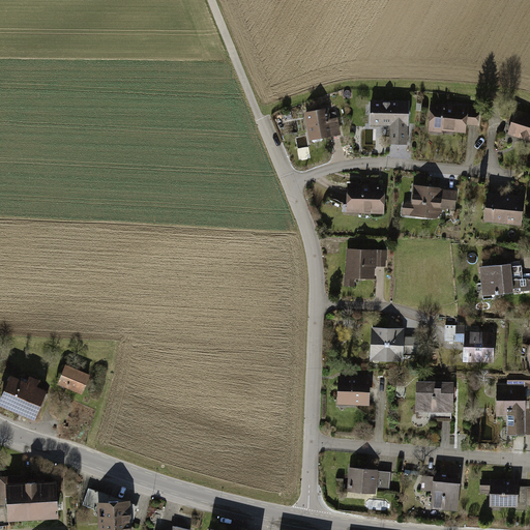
[(410,102),(371,101),(371,124),(391,125),(391,144),(409,144),(410,102)]
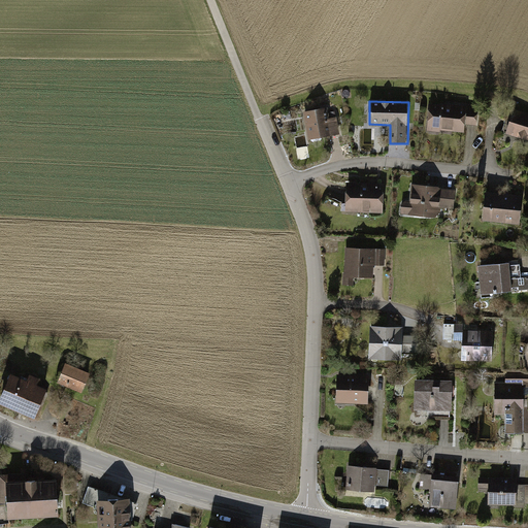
[(479,107),(430,103),(428,128),(466,132),(467,123),(477,124),(479,107)]
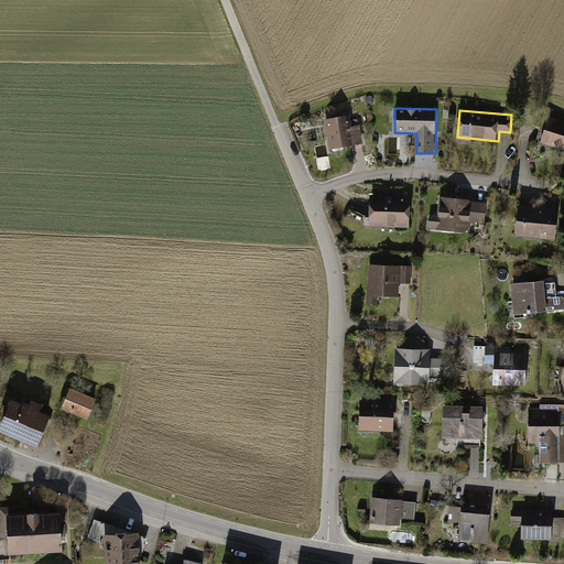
[(349,115),(326,118),(332,148),(364,143),(360,123),(350,126),(349,115)]
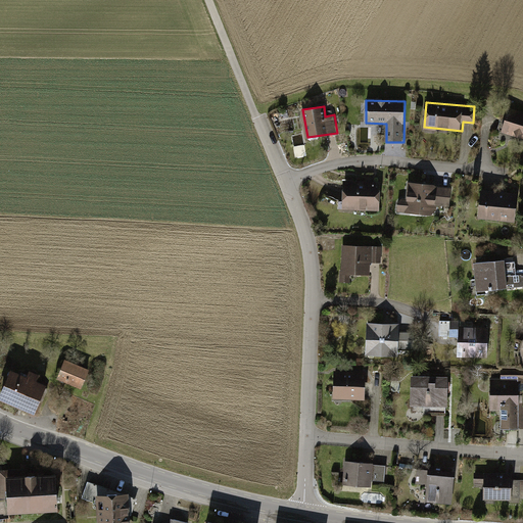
[(522,110),(511,106),(503,130),(522,137),(522,110)]
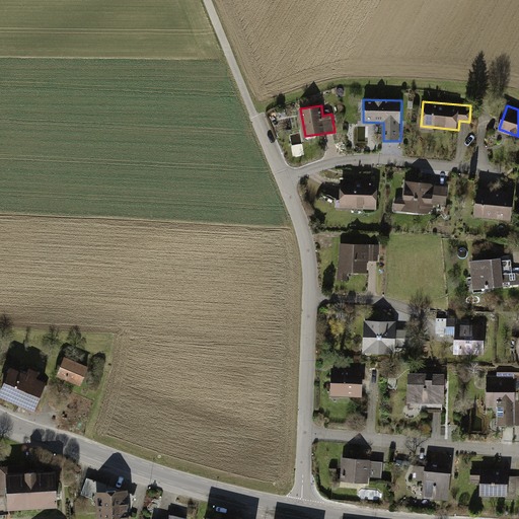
[(378,179),(343,179),(343,208),(378,208),(378,179)]
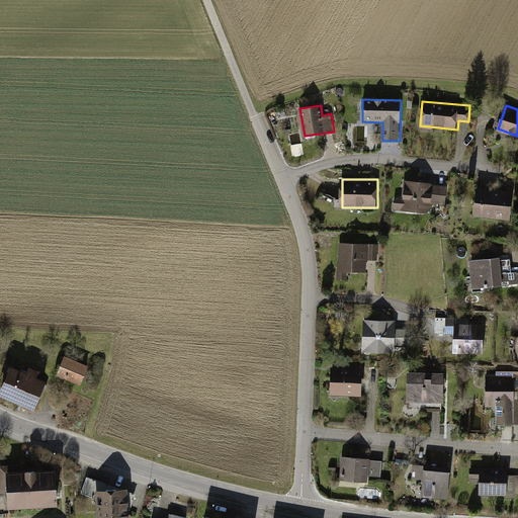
[(448,183),(406,179),(405,196),(397,195),(396,210),(429,213),(430,202),(446,204),(448,183)]
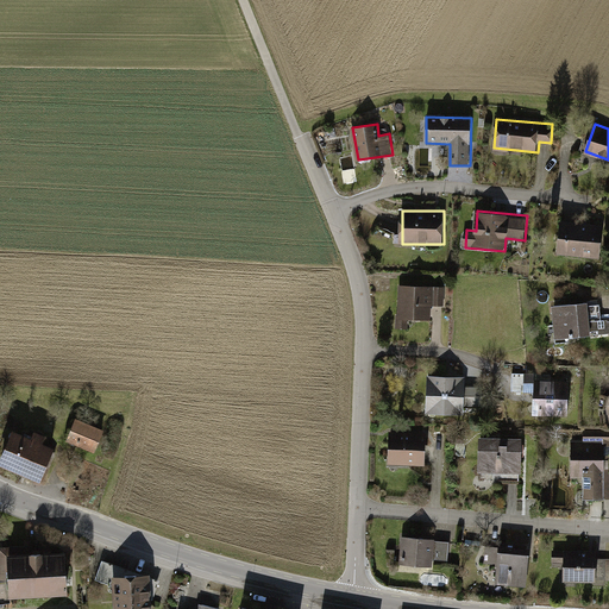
[(606,225),(564,219),(559,252),(602,258),(606,225)]
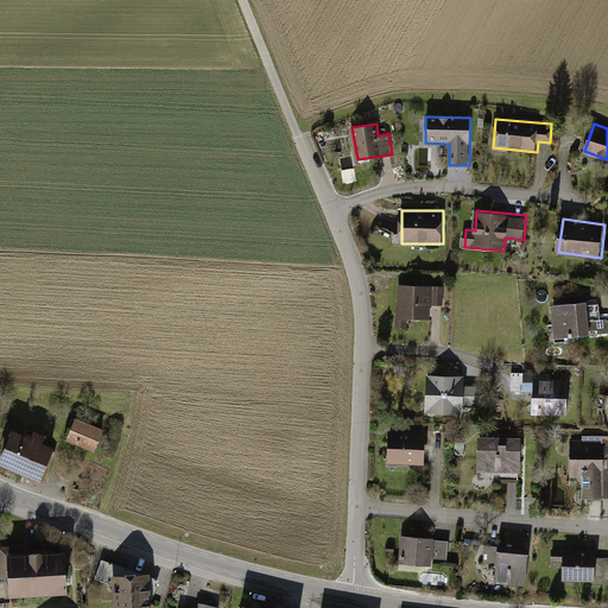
[(444,284),(400,283),(398,325),(409,325),(410,316),(434,316),(434,304),(444,304),(444,284)]
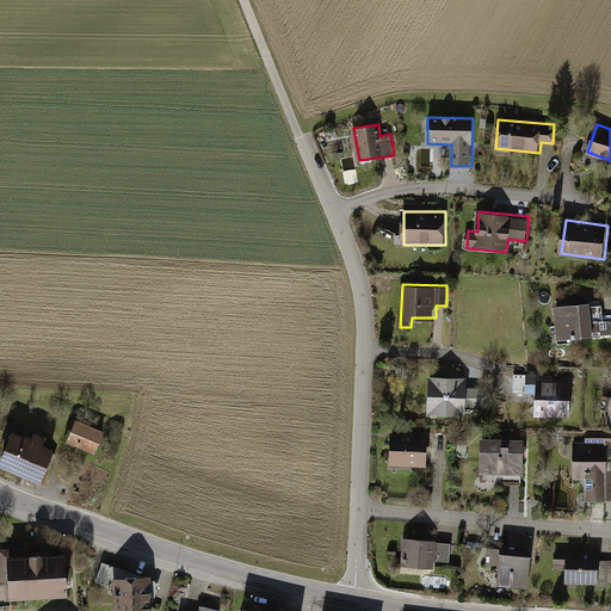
[(593,301),(556,304),(560,341),(610,337),(610,319),(605,320),(604,304),(593,304),(593,301)]
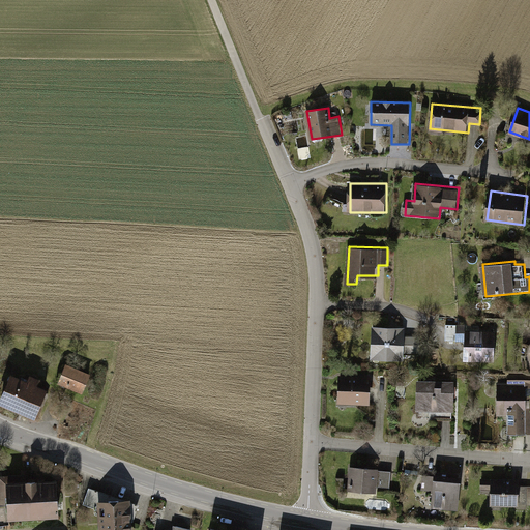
[(407,327),(373,326),(372,359),(406,360),(406,355),(420,355),(421,336),(407,335),(407,327)]
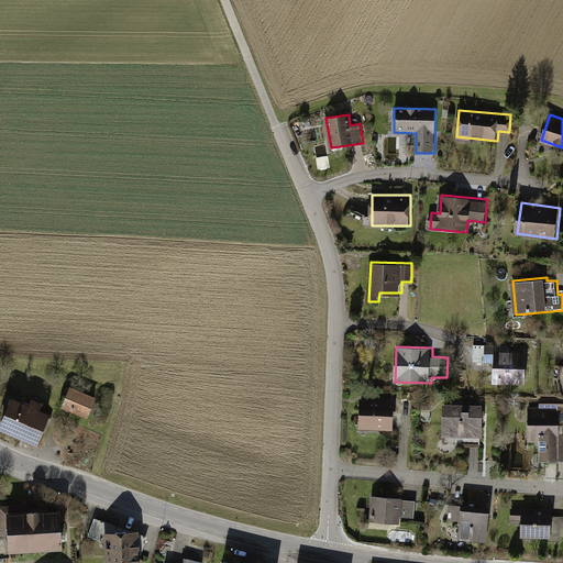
[(527,350),(494,349),(493,385),(526,386),(527,350)]
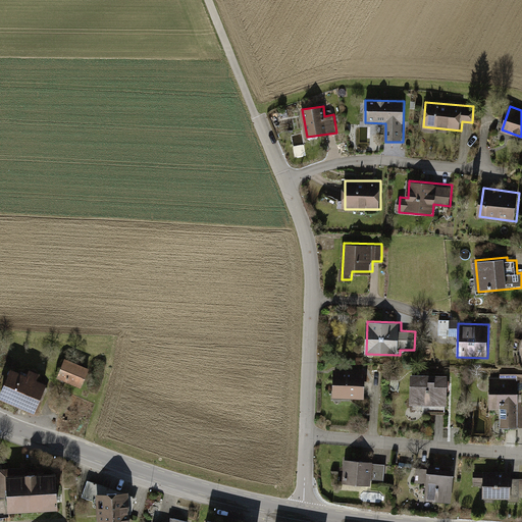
[(92,367),(66,357),(58,377),(83,387),(92,367)]
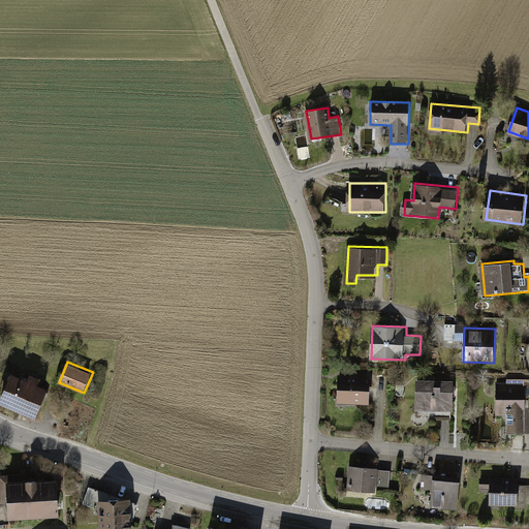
[(12,373),(1,401),(37,416),(50,389),(38,383),(41,377),(31,373),(28,379),(12,373)]
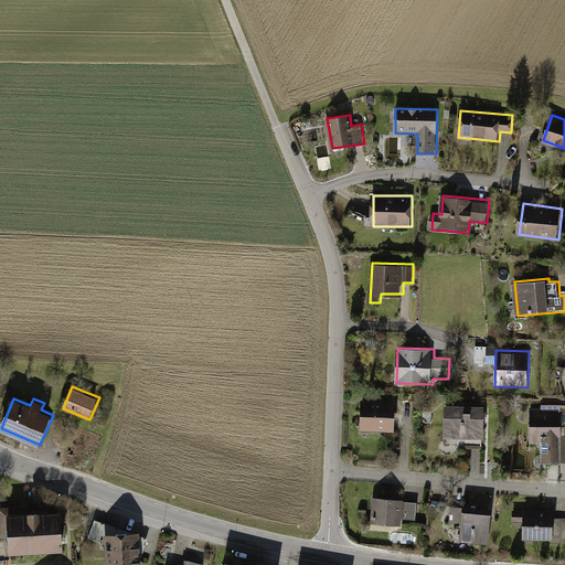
[(564,398),(543,398),(543,409),(533,409),(533,441),(543,441),(543,462),(564,462),(564,398)]
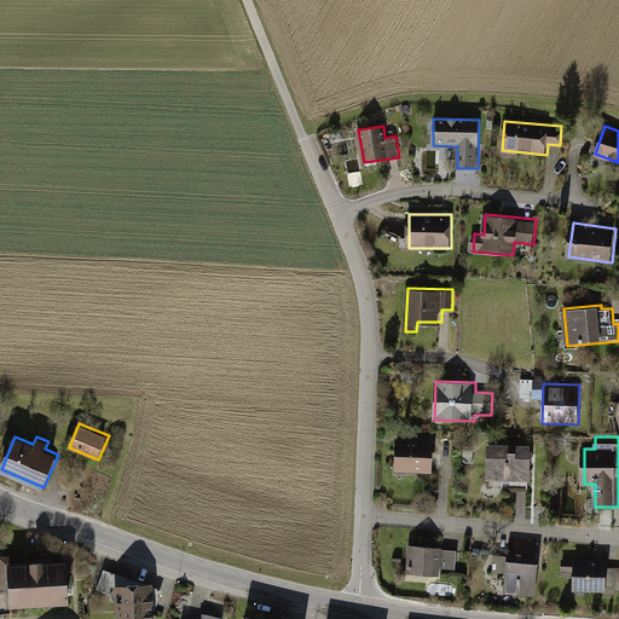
[(435,439),(397,438),(395,473),(435,473),(435,439)]
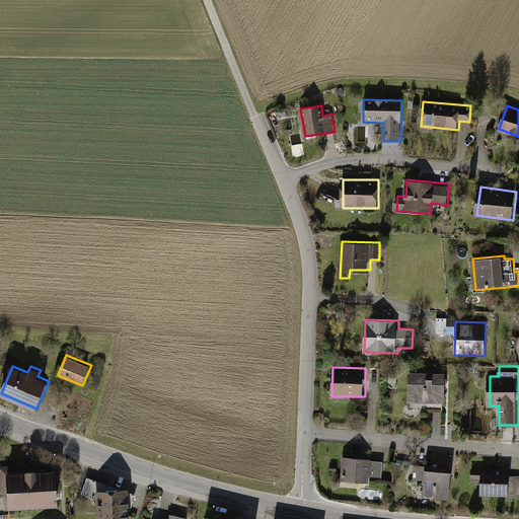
[(447,373),(410,371),(409,401),(445,402),(447,373)]
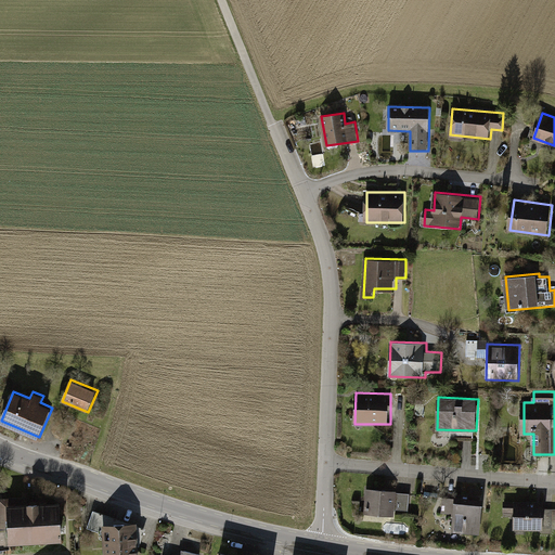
[(412,492),(368,488),(364,514),(395,517),(396,510),(410,511),(412,492)]
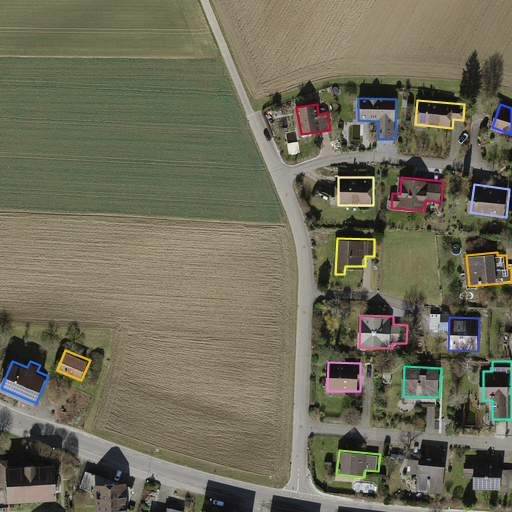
[(13,458),(0,458),(0,487),(10,487),(11,501),(59,499),(57,463),(23,465),(14,465),(13,458)]
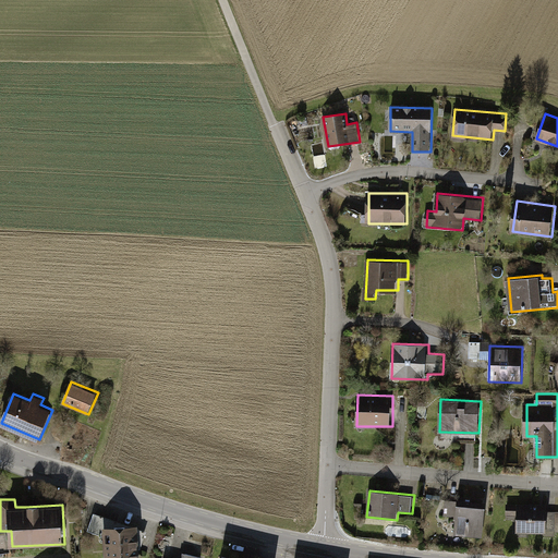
[(485,536),(488,507),(459,505),(459,501),(444,499),(441,516),(458,517),(456,533),(485,536)]
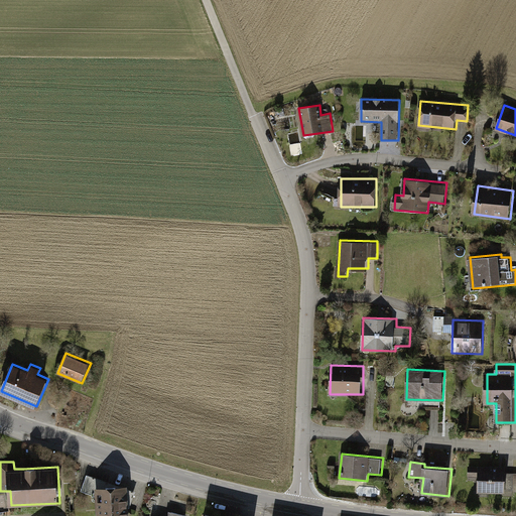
[(507,466),(469,467),(469,479),(478,479),(478,496),(490,496),(490,492),(502,492),(502,496),(515,496),(515,491),(515,472),(508,473),(507,466)]
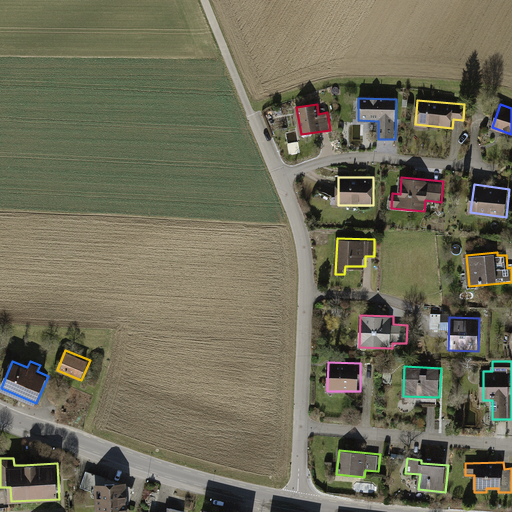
[(85,473),(80,487),(100,494),(100,511),(124,511),(124,497),(127,497),(129,489),(85,473)]
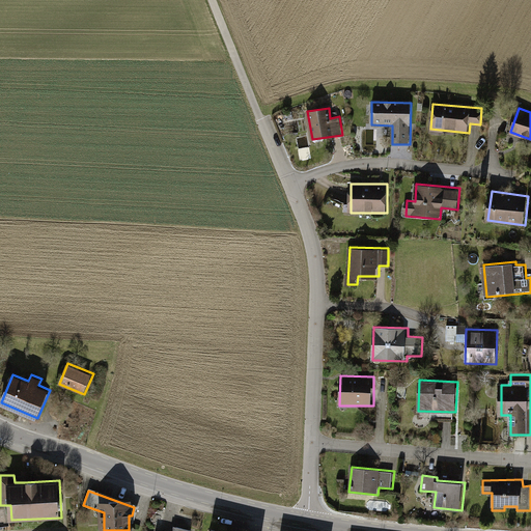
All buildings are outlined.
